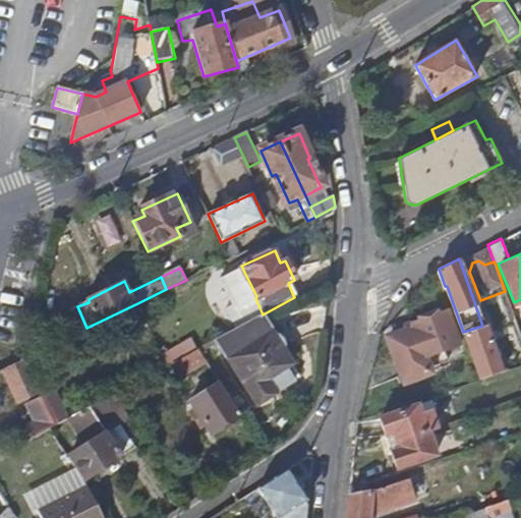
[(509,303),(505,291),(497,294),(502,307),(509,303)]
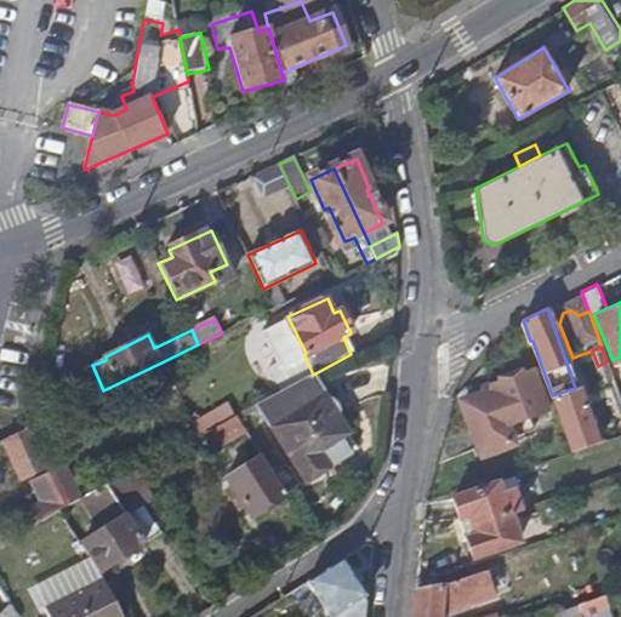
[(547,409),(531,369),(489,383),(490,390),(461,400),(482,453),(511,441),(505,424),(547,409)]
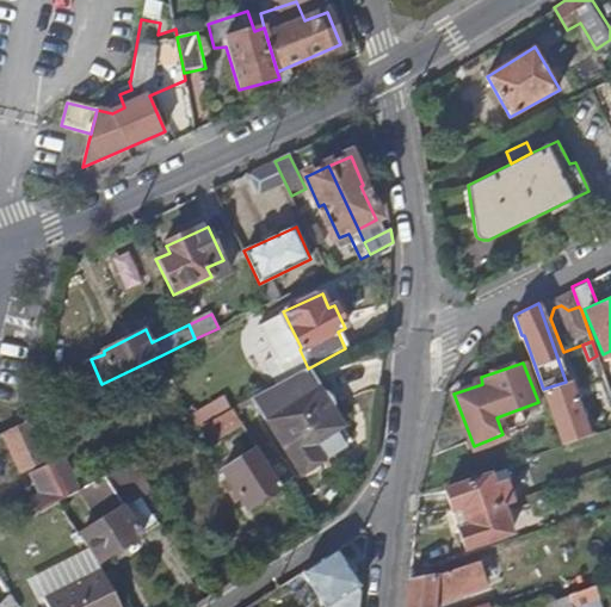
[(267,423),(316,394),(302,372),(252,398),(255,404),(267,423)]
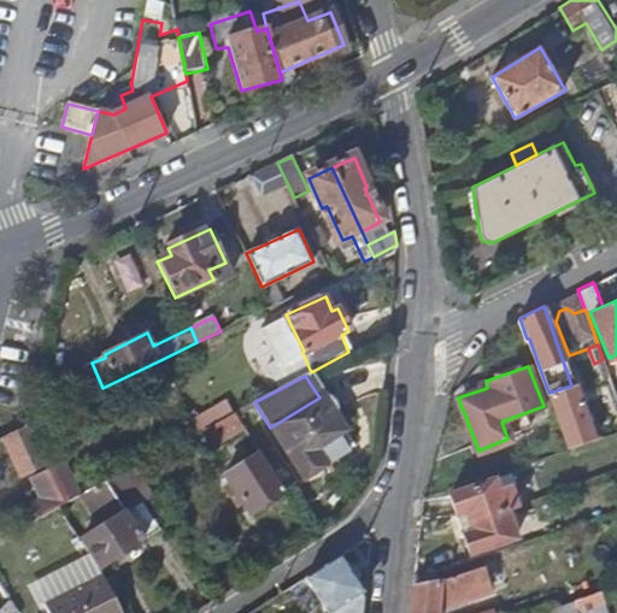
[(591,438),(571,385),(548,393),(550,396),(566,447),(591,438)]
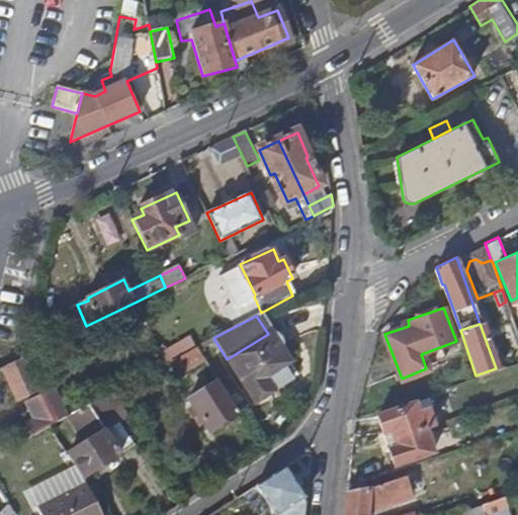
[(285,362),(268,334),(227,359),(253,404),(272,392),(263,376),(285,362)]
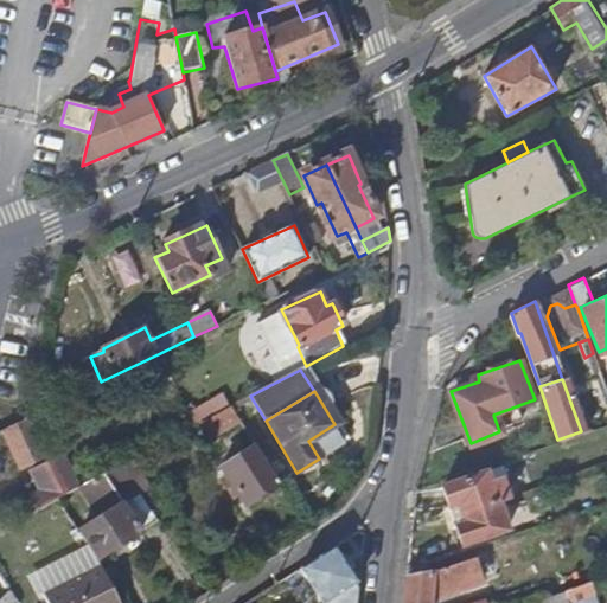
[(254,402),(250,396),(229,406),(232,412),(254,402)]
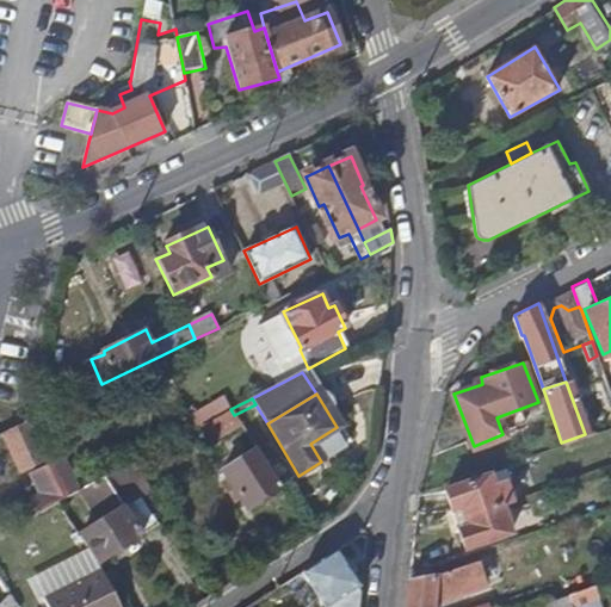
[(234,415),(230,409),(210,421),(218,434),(240,423),(234,415)]
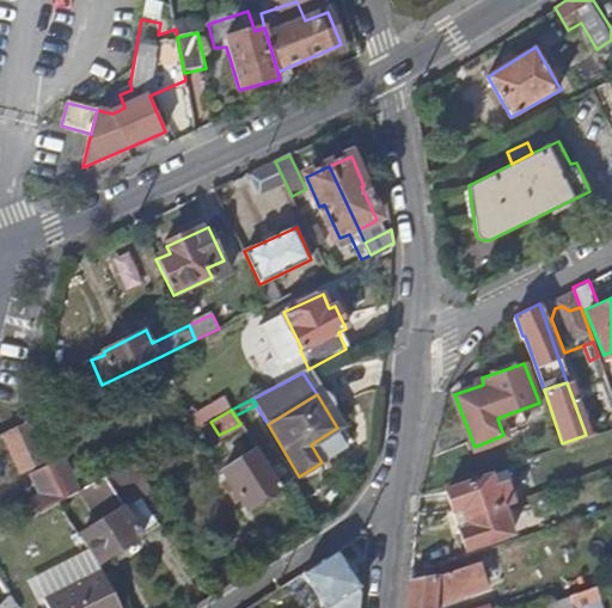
[(0,434),(0,449),(11,446),(23,470),(47,459),(28,421),(23,423),(0,434)]
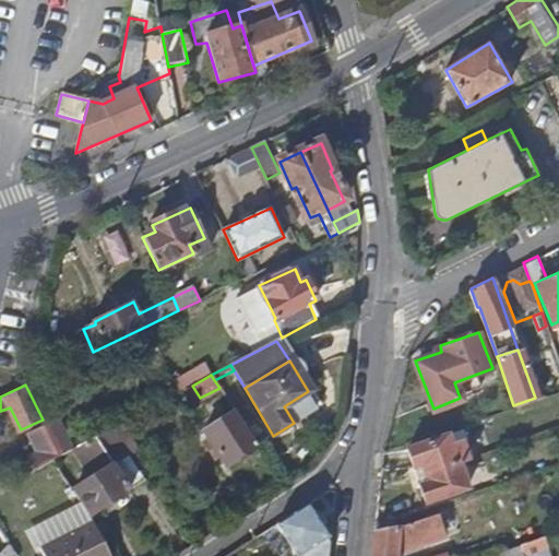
[(319,407),(308,391),(284,406),(294,423),(319,407)]
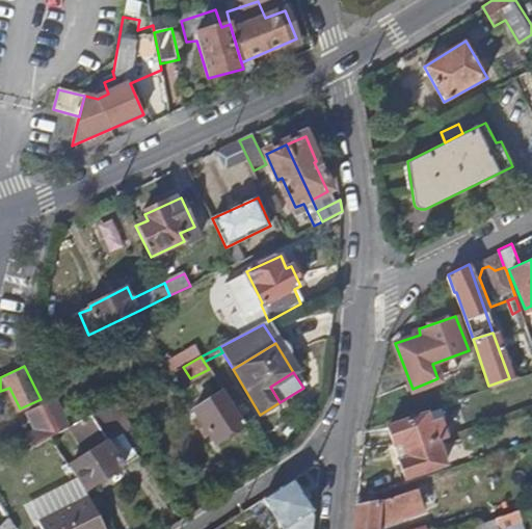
[(244,426),(222,391),(193,407),(215,443),(244,426)]
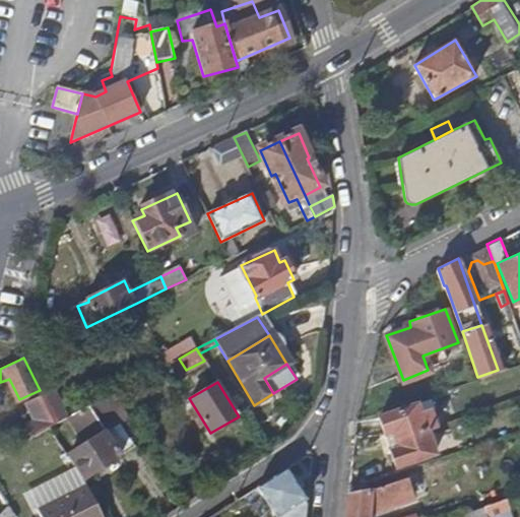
[(131,425),(112,394),(89,405),(96,423),(103,435),(118,426),(121,431),(131,425)]
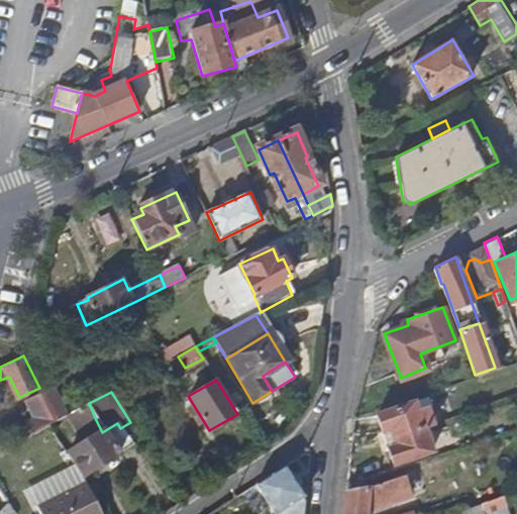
[(49,424),(56,420),(42,395),(28,401),(38,423),(27,428),(30,434),(49,424)]
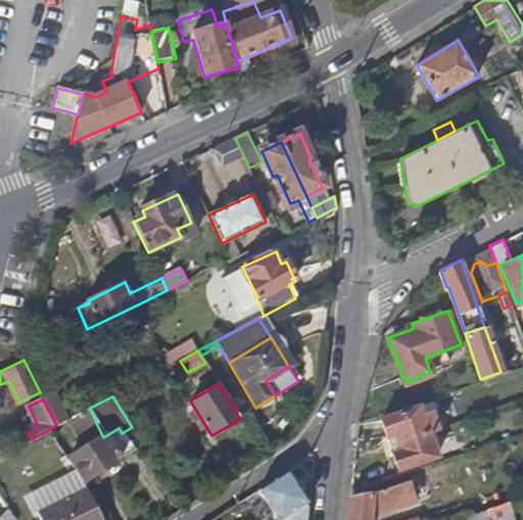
[(441,426),(432,400),(419,406),(423,413),(430,412),(436,427),(441,426)]
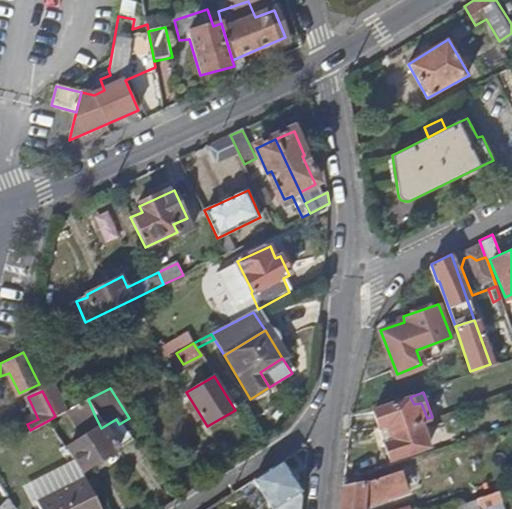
[(427,445),(419,423),(427,418),(421,403),(414,404),(410,397),(372,410),(378,426),(385,424),(390,438),(383,441),(389,458),(427,445)]
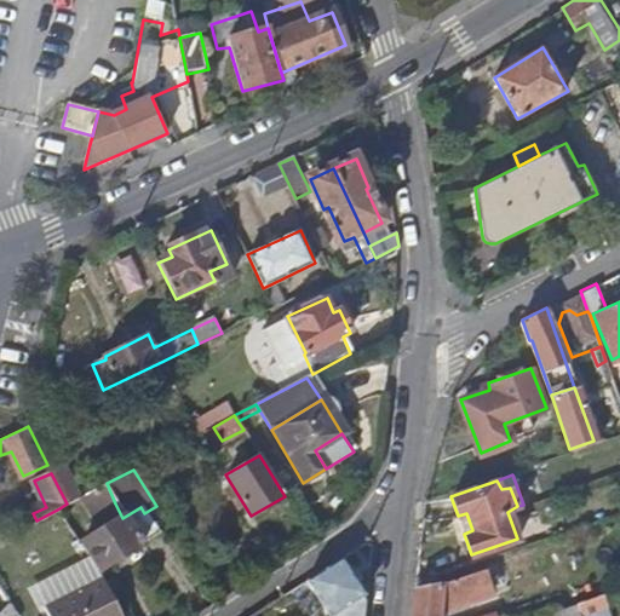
[(107,483),(67,504),(59,508),(69,527),(115,504),(107,483)]
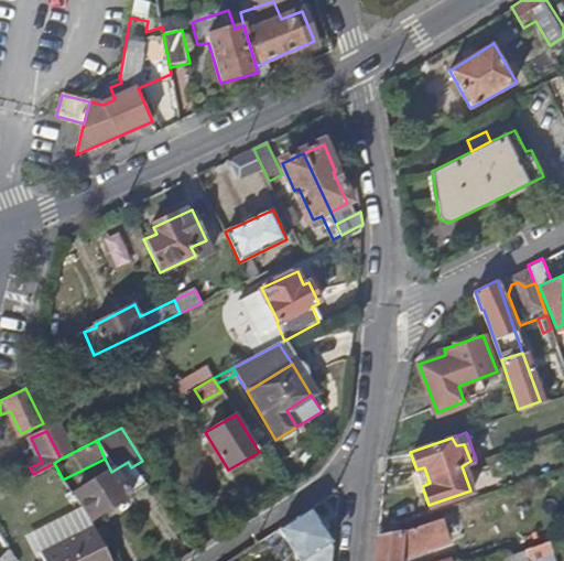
[(131,467),(128,462),(111,472),(72,496),(87,522),(143,486),(131,467)]
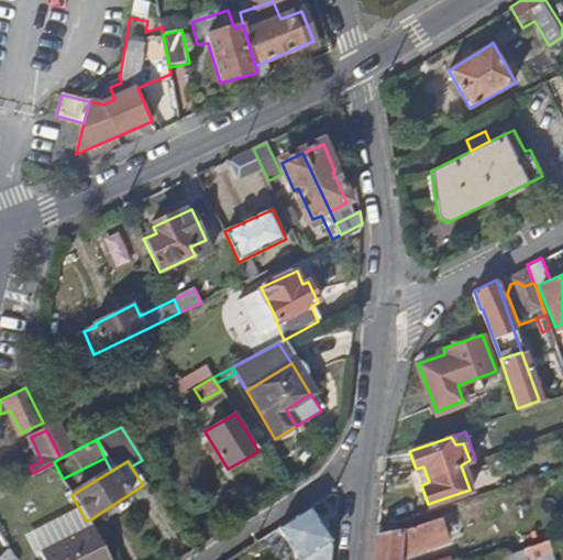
[(446,538),(437,506),(376,527),(372,559),(398,559),(399,556),(446,538)]
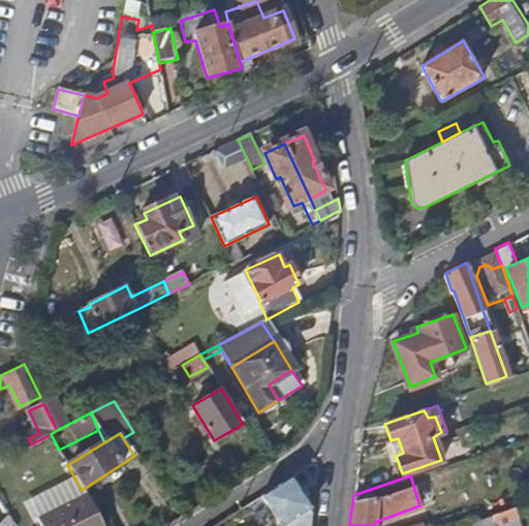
[(100,525),(85,497),(36,525),(100,525)]
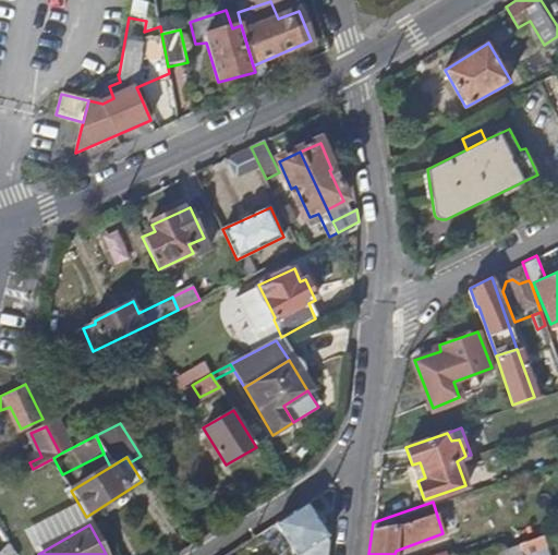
[(327,554),(331,528),(324,526),(312,554),(327,554)]
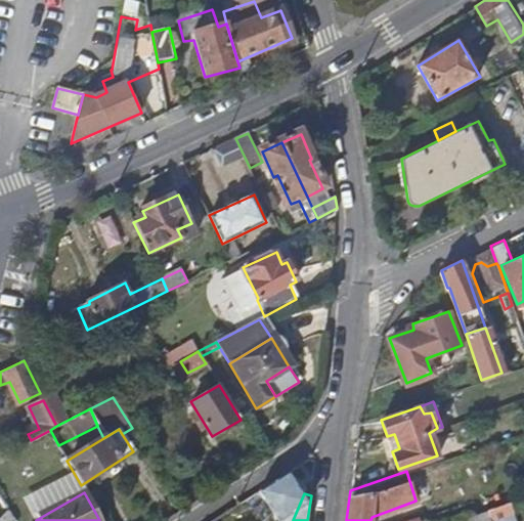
[(494,520),(517,513),(512,502),(487,509),(490,520),(494,520)]
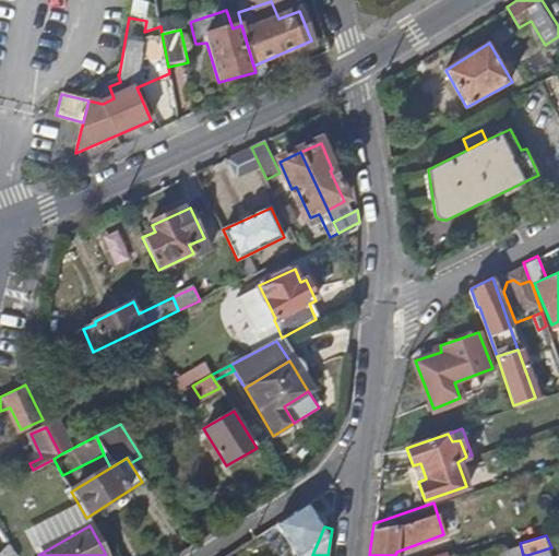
[(13,555),(7,546),(0,554),(0,555),(13,555)]
